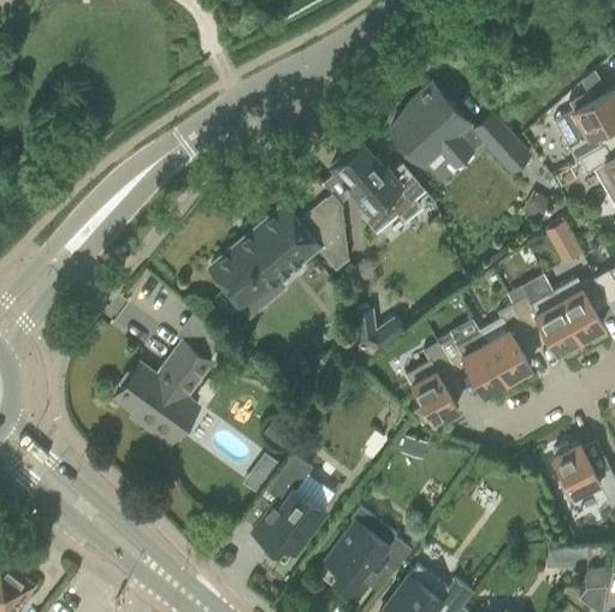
[(530,155),(491,113),(474,128),(432,82),(414,100),(391,129),(424,165),(439,149),(455,166),(472,150),(468,146),(479,136),(512,171),(530,155)]
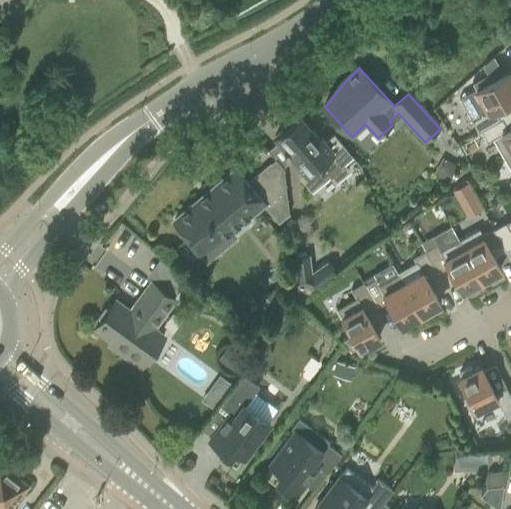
[(494,110),(510,100),(510,74),(509,75),(508,73),(460,100),(478,132),(500,120),(494,110)]
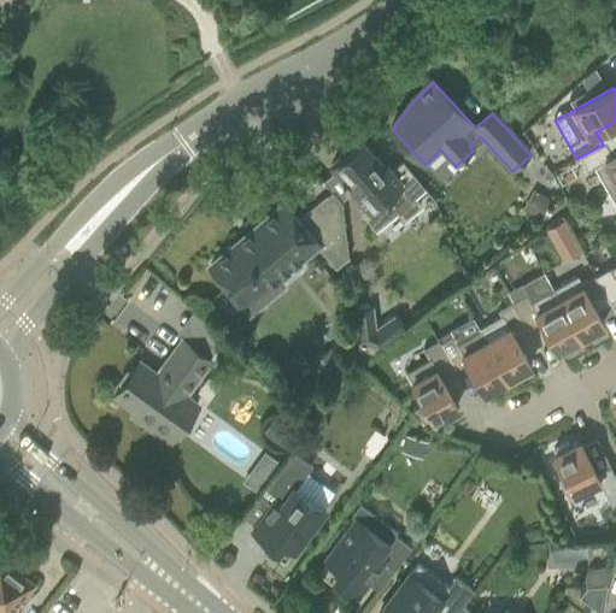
[(362,142),(332,168),(344,181),(342,182),(346,186),(347,184),(369,212),(364,217),(377,233),(399,213),(406,222),(422,208),(415,200),(426,192),(403,164),(402,165),(403,165),(393,174),(387,168),(385,170),(362,142)]
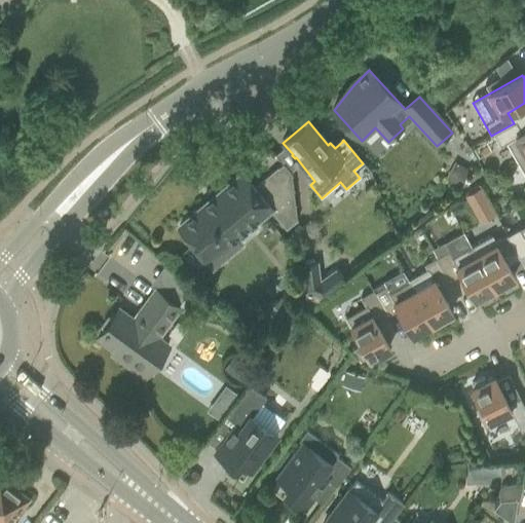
[(524,133),(522,134),(516,122),(514,124),(514,123),(491,136),(491,137),(493,136),(499,147),(507,144),(518,163),(524,159),(524,133)]
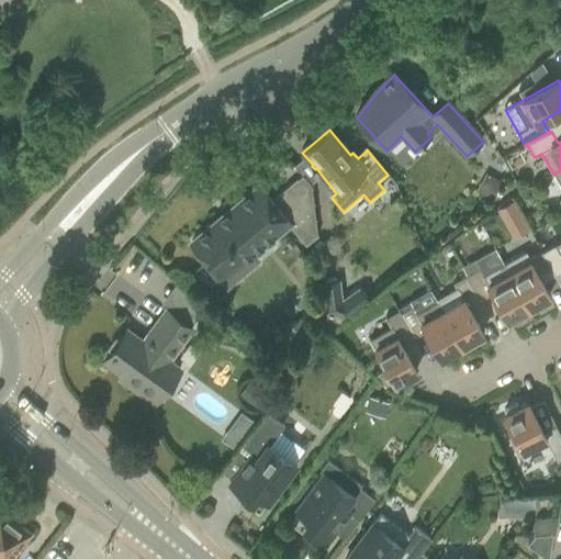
[(299,175),(272,196),(291,219),(317,199),(299,175)]
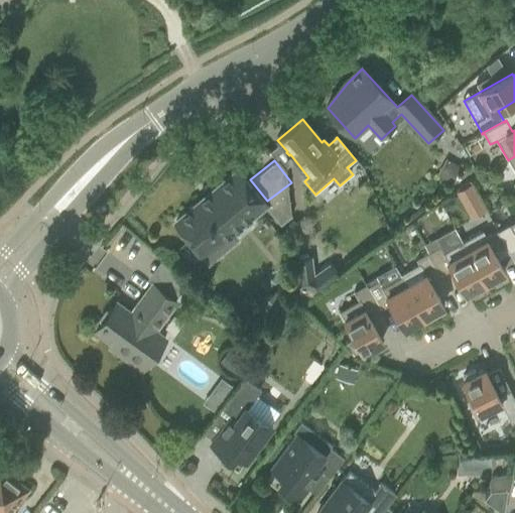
[(267,207),(251,187),(238,172),(176,224),(211,265),(224,254),(219,247),(267,207)]
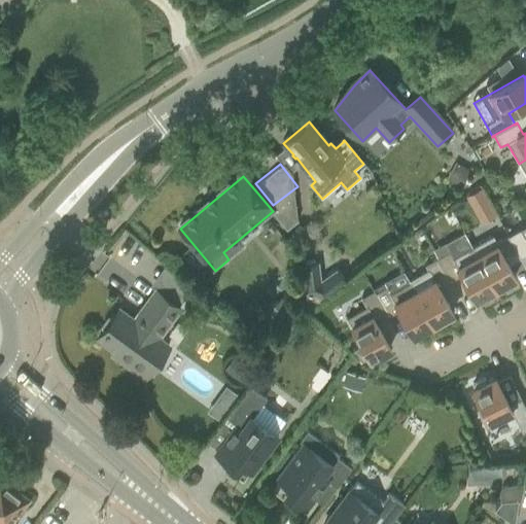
[(486,200),(481,189),(466,197),(472,206),(486,200)]
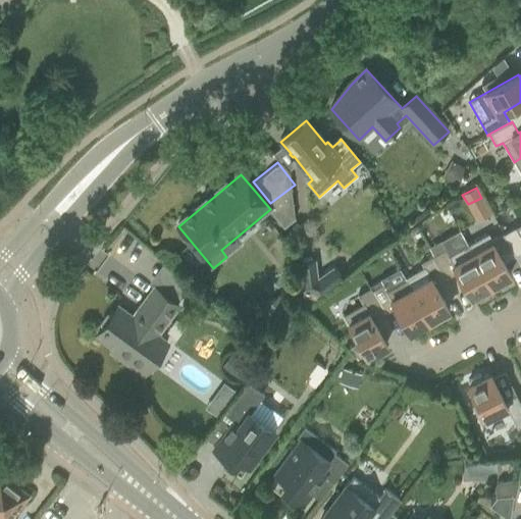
[(296,220),(293,200),(273,216),(284,229),(296,220)]
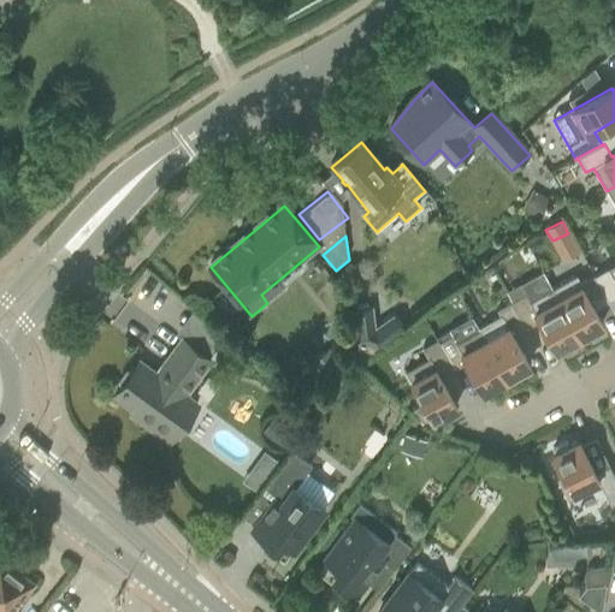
[(614,281),(608,269),(593,278),(609,304),(614,301),(614,281)]
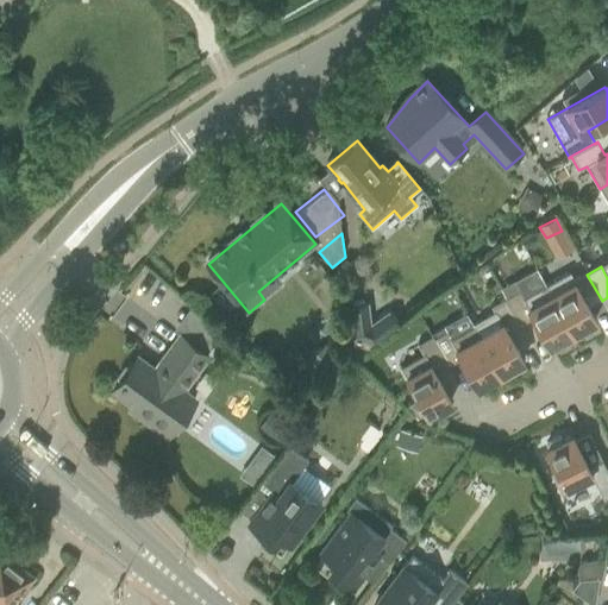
[(596,322),(589,308),(602,301),(587,275),(574,282),(569,273),(546,287),(574,335),(596,322)]
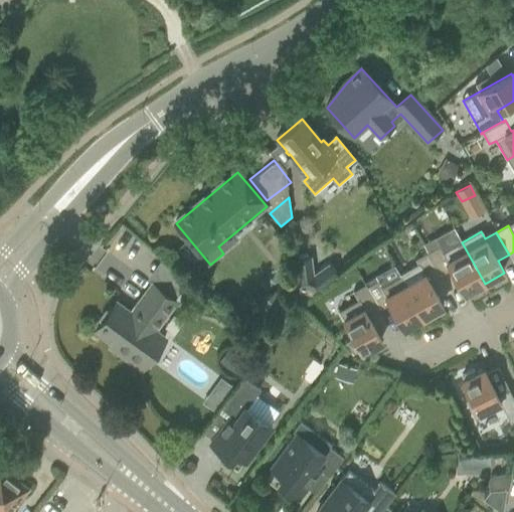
[(440,247),(427,254),(441,277),(452,271),(465,295),(485,284),(462,242),(443,253),(440,247)]
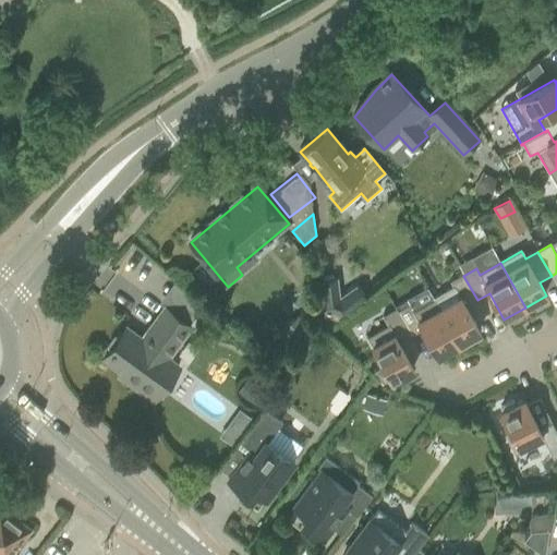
[(435,301),(434,301),(459,345),(481,333),(465,306),(477,300),(463,276),(451,282),(460,299),(440,310),(435,301)]
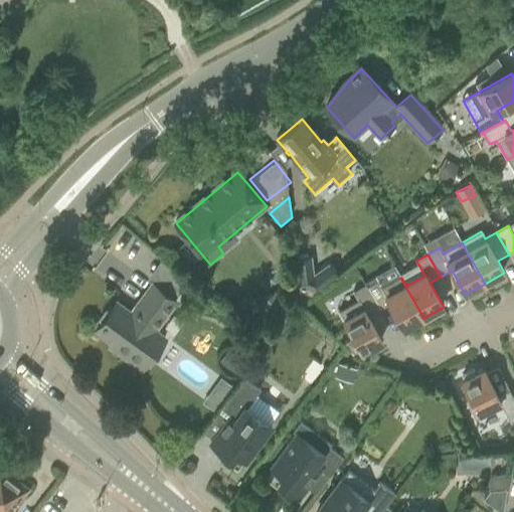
[(339,278),(329,264),(314,275),(312,256),(296,258),(301,305),(339,278)]
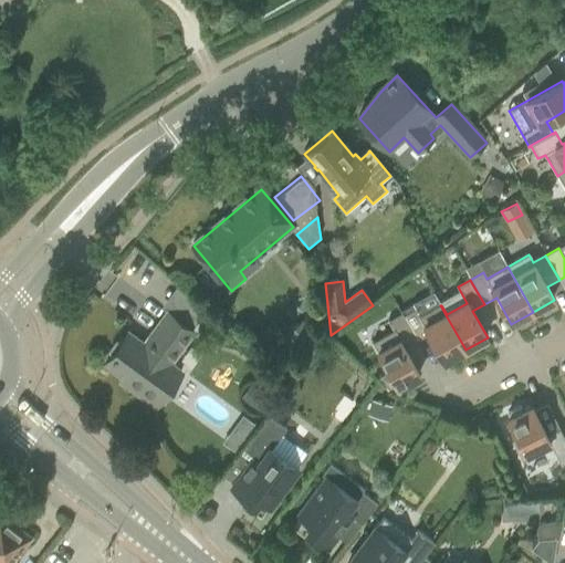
[(401,315),(416,340),(417,342),(429,335),(445,362),(466,350),(440,305),(420,318),(416,311),(404,318),(401,315)]
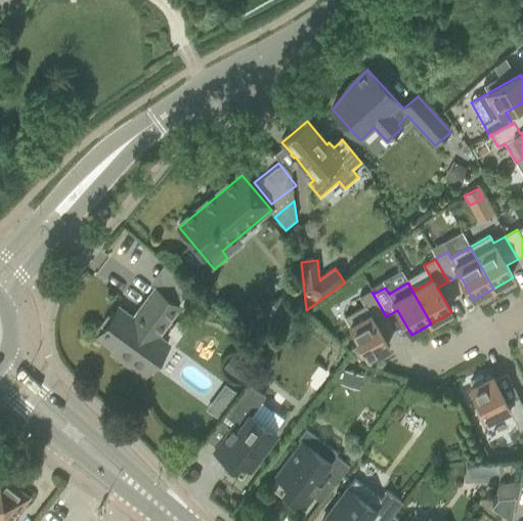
[(148,373),(161,356),(168,345),(159,338),(180,308),(156,291),(134,320),(119,309),(98,338),(117,351),(118,349),(147,372),(148,373)]
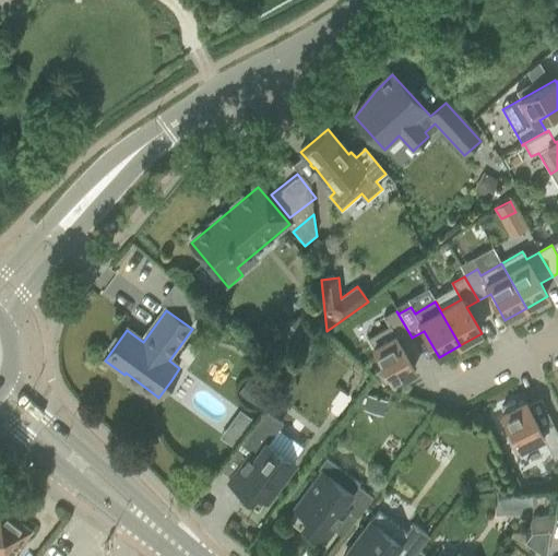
[(399,342),(411,335),(396,311),(383,318),(389,328),(368,340),(393,383),(395,381),(398,385),(408,379),(406,376),(415,370),(399,342)]
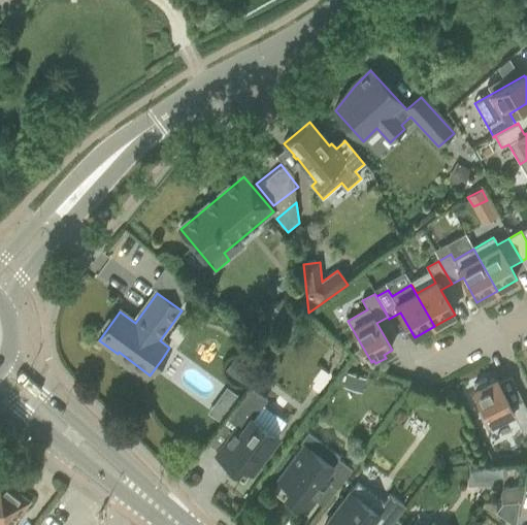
[(348,374),(343,389),(362,394),(366,381),(348,374)]
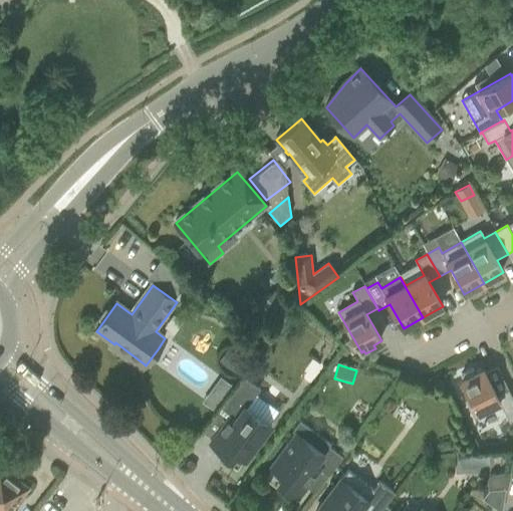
[(255,366),(249,374),(255,378),(261,370),(255,366)]
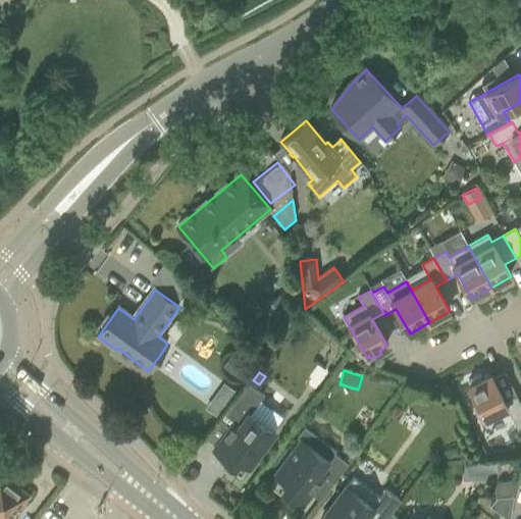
[(509,413),(518,429),(520,427),(520,405),(517,397),(505,403),(491,374),(482,379),(480,376),(469,382),(470,385),(469,385),(478,404),(472,407),(482,426),(509,413)]
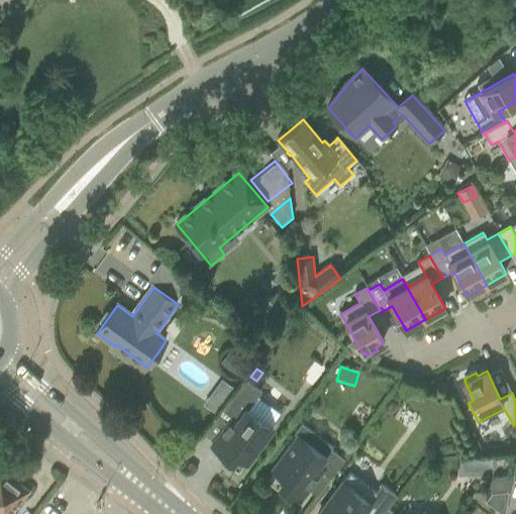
[(222,381),(203,406),(217,416),(235,391),(222,381)]
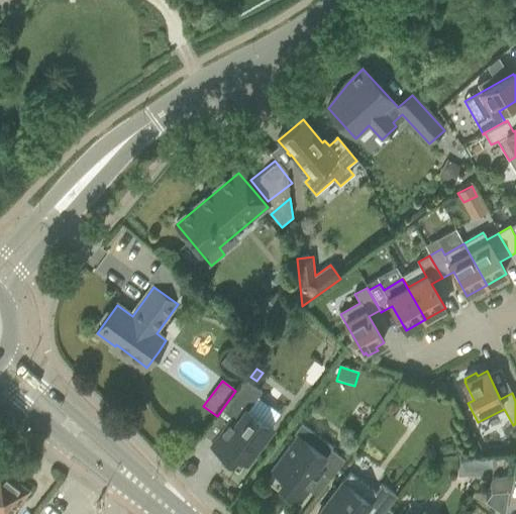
[(232,418),(212,445),(231,460),(229,465),(238,472),(245,463),(247,465),(274,429),(248,411),(262,393),(246,381),(223,411),(232,418)]
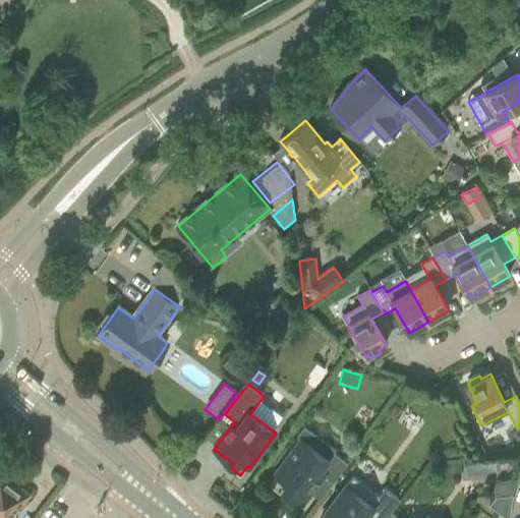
[(323,475),(333,483),(347,463),(333,452),(335,450),(304,427),(296,438),(300,440),(275,474),(277,476),(271,485),(280,493),(283,488),(302,504),(323,475)]
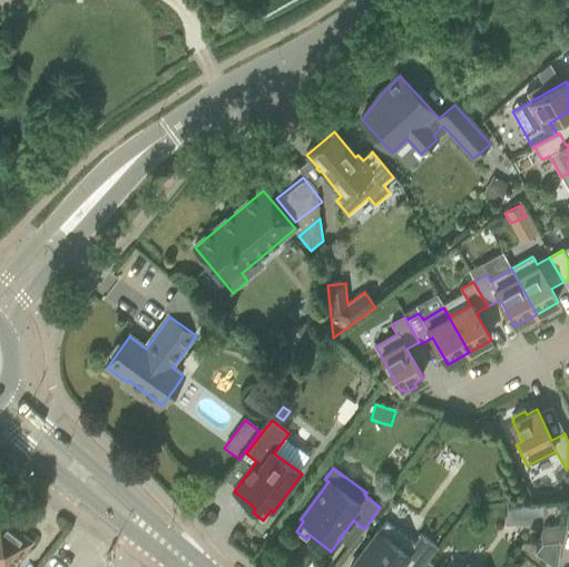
[(10,566),(29,543),(0,519),(0,566),(10,566)]
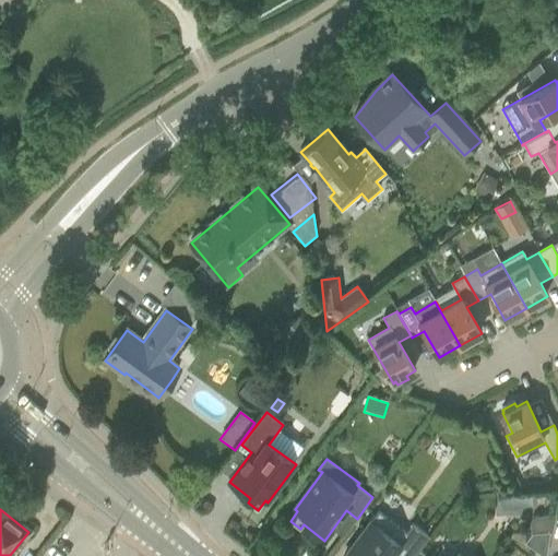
[(416,555),(430,537),(413,524),(406,533),(379,512),(345,555),(416,555)]
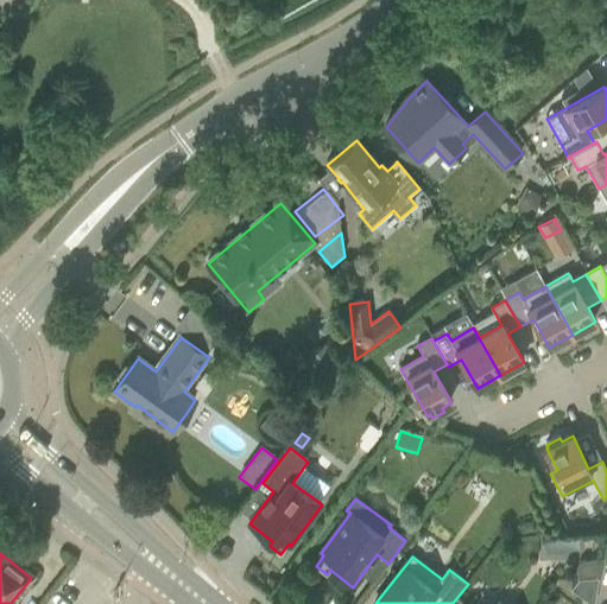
[(579,579),(579,580),(599,578),(601,560),(583,561),(579,567),(579,579)]
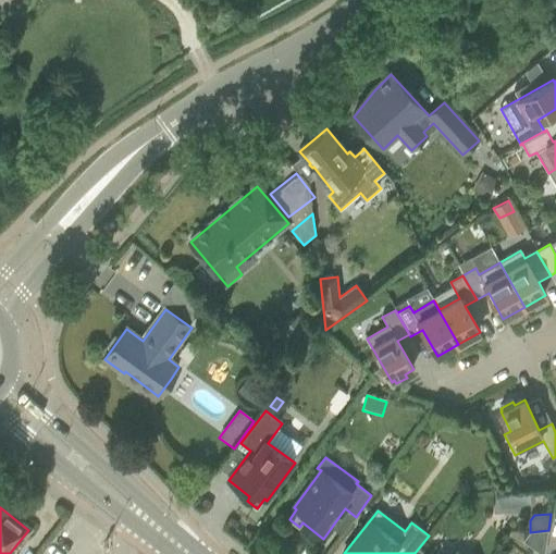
[(545,553),(548,530),(530,532),(523,541),(540,553),(545,553)]
